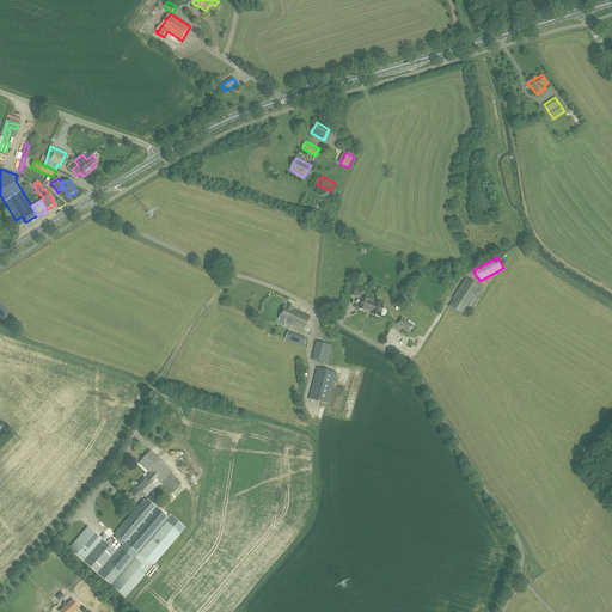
[(483,288),(467,277),(463,282),(453,298),(454,298),(452,301),(452,303),(451,305),(450,305),(448,307),(464,317),(469,307),(470,308),(483,288)]
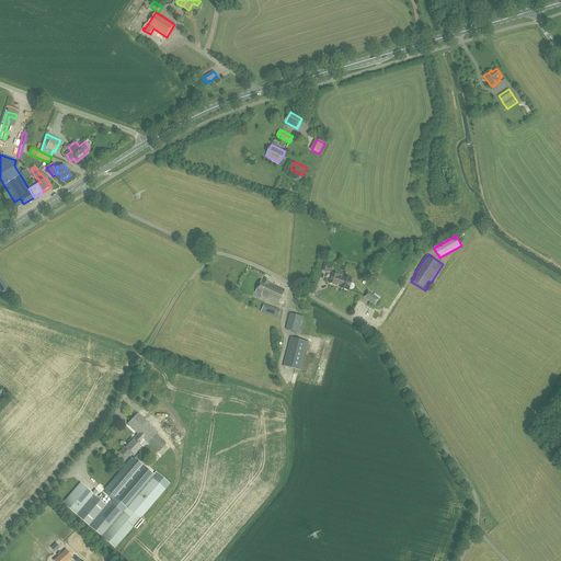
[(342,284),(344,278),(339,276),(340,275),(332,273),(329,283),(336,285),(338,282),(342,284)]
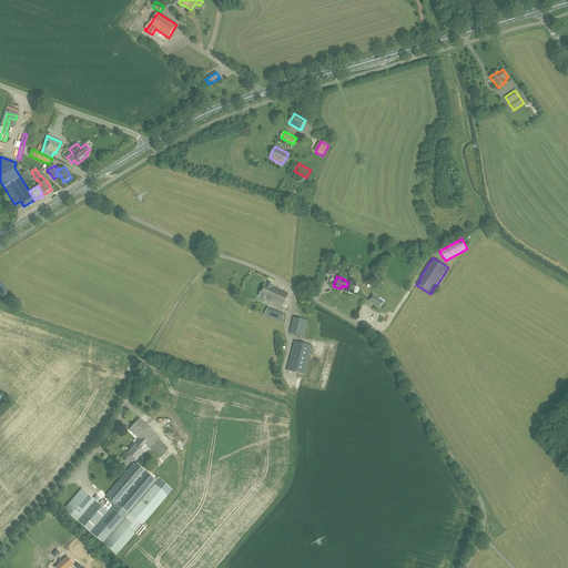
[(358,287),(356,286),(357,283),(348,281),(348,282),(346,287),(345,292),(353,294),(354,292),(356,293),(357,293),(358,292),(359,290),(359,288),(358,287)]
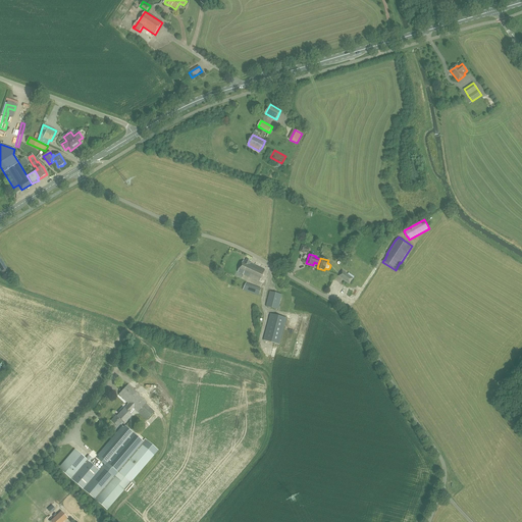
[(260,281),(265,270),(251,263),(251,261),(247,259),(246,261),(244,260),(239,272),(244,274),(260,281)]
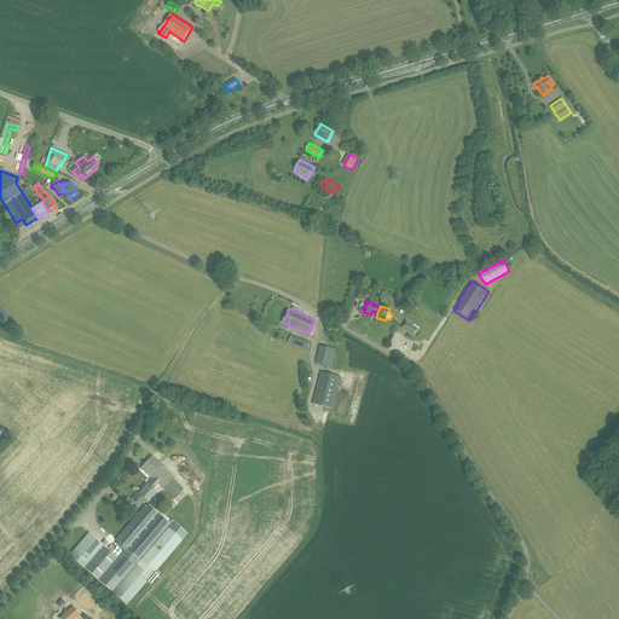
[(406,322),(403,328),(415,336),(418,330),(406,322)]
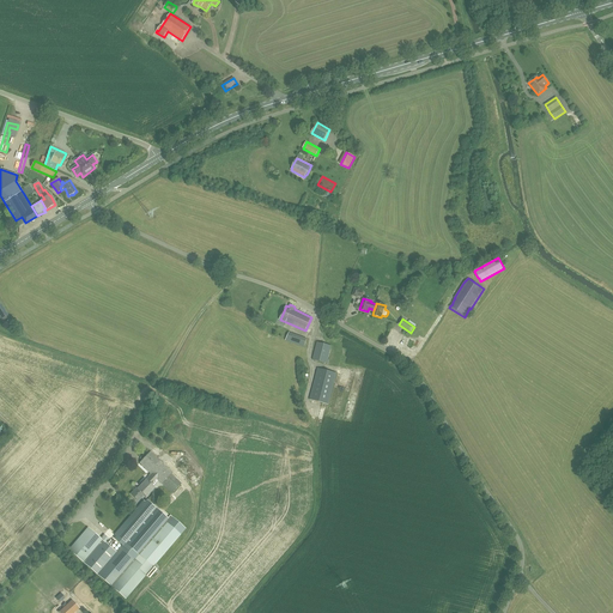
[(307,339),(289,332),(285,340),(304,347),(307,339)]
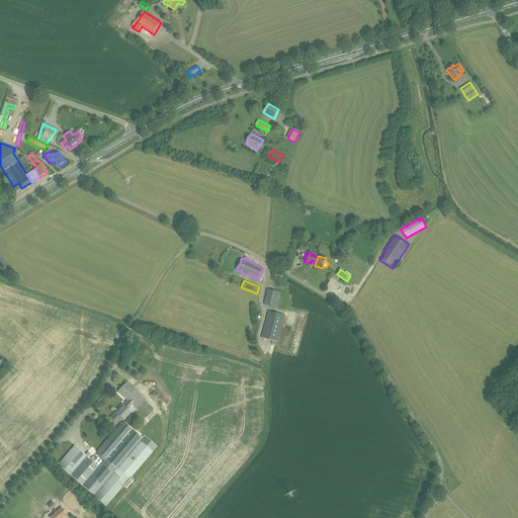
[(238,289),(237,292),(229,289),(227,294),(246,300),(247,297),(249,292),(238,289)]
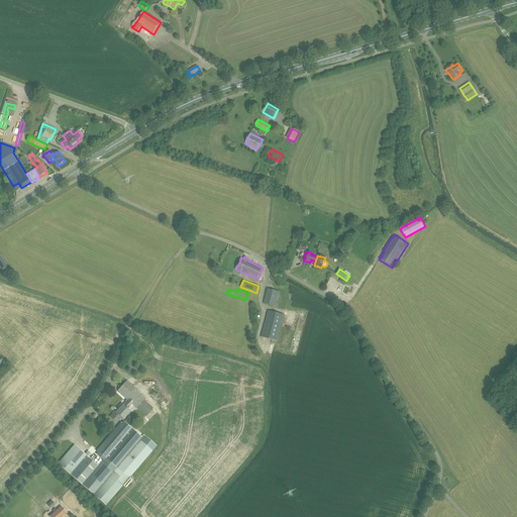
[(276,307),(280,292),(267,289),(264,303),(276,307)]
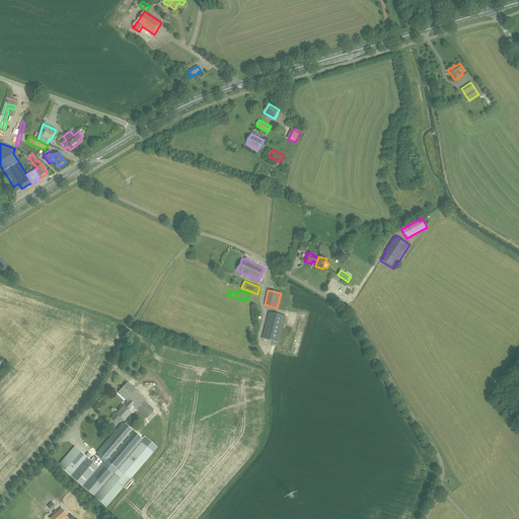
[(278,343),(285,315),(269,311),(262,339),(278,343)]
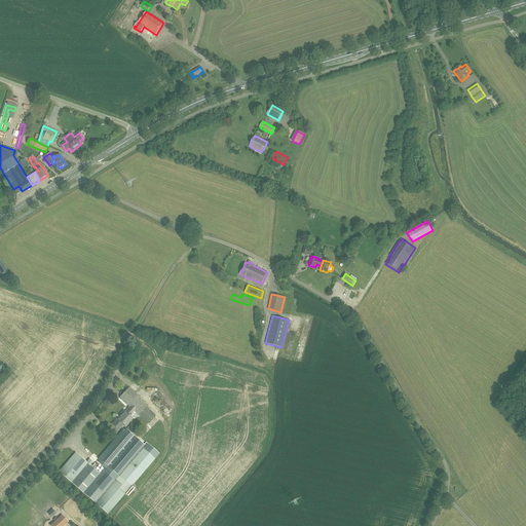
[(129,387),(120,398),(129,407),(125,412),(130,417),(136,412),(139,415),(147,407),(148,406),(129,387)]
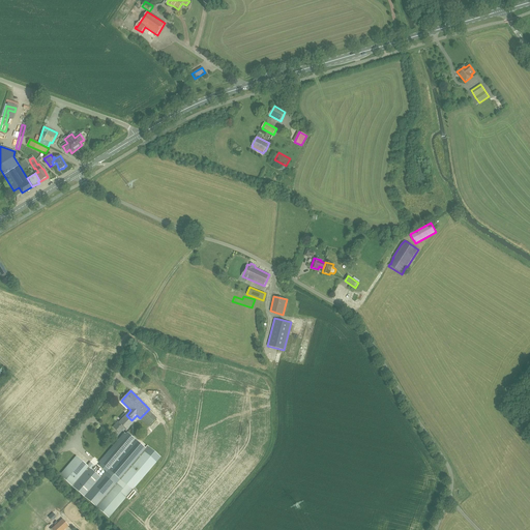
[(156,418),(148,410),(140,418),(149,427),(156,418)]
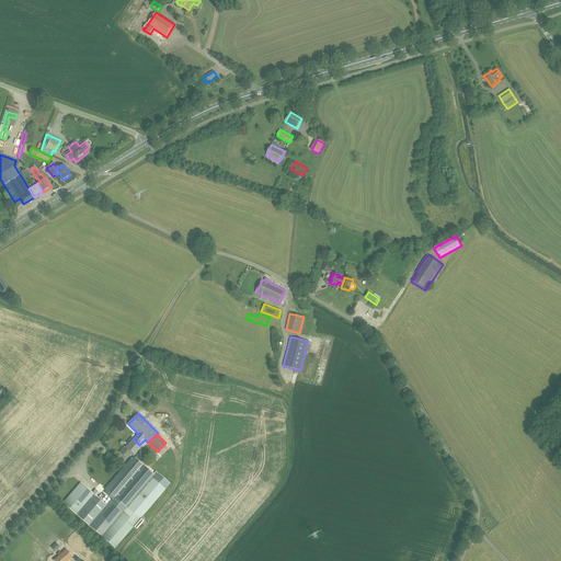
[(141,447),(139,445),(134,439),(126,447),(132,453),(134,455),(141,447)]
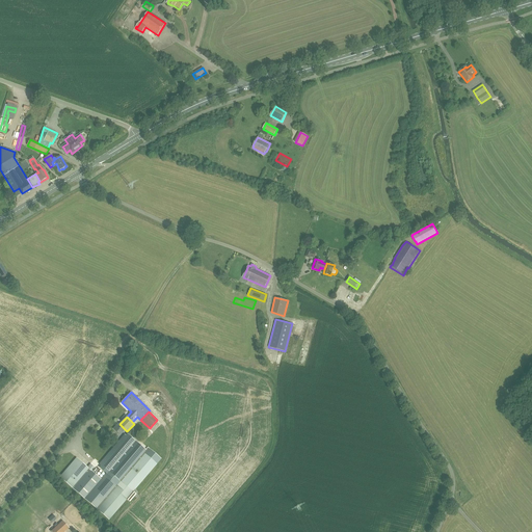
[(125,429),(118,423),(113,429),(120,434),(125,429)]
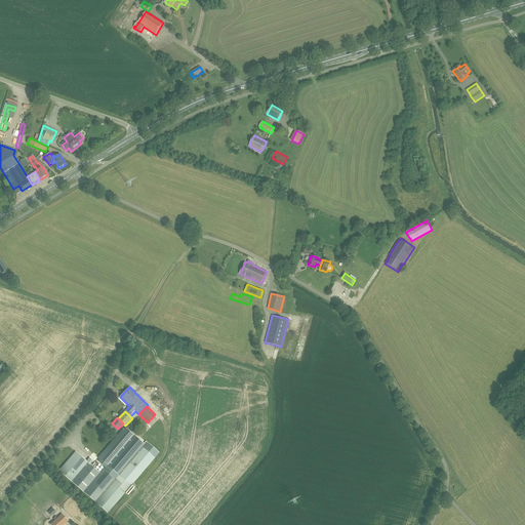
[(110,443),(97,458),(107,466),(108,467),(134,436),(132,434),(125,429),(124,430),(123,429),(110,443)]
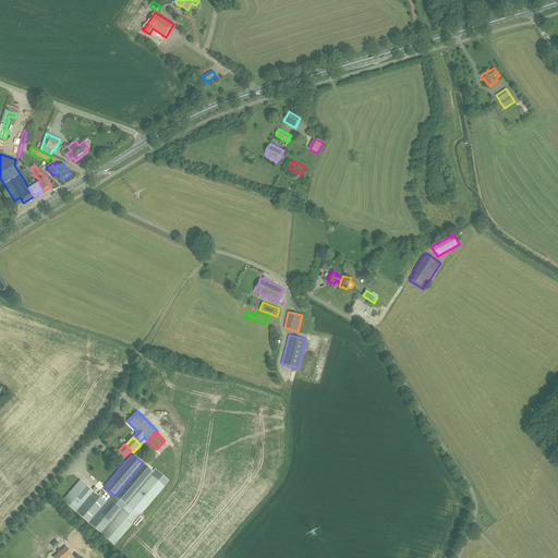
[(143,463),(114,496),(125,505),(153,472),(145,465),(143,463)]
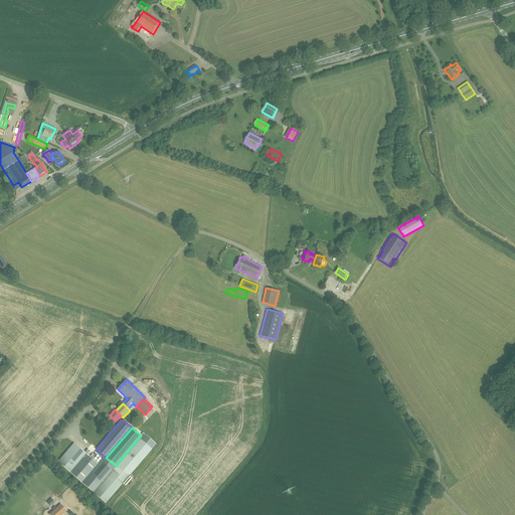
[(141,436),(142,436),(116,466),(128,477),(156,444),(143,433),(141,436)]
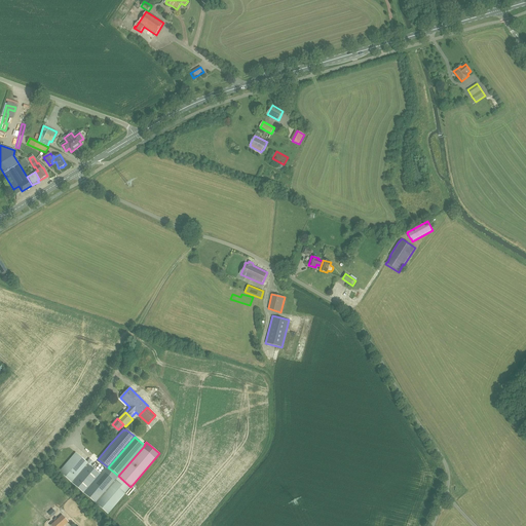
[(72,483),(88,463),(86,462),(76,453),(60,473),(72,483)]
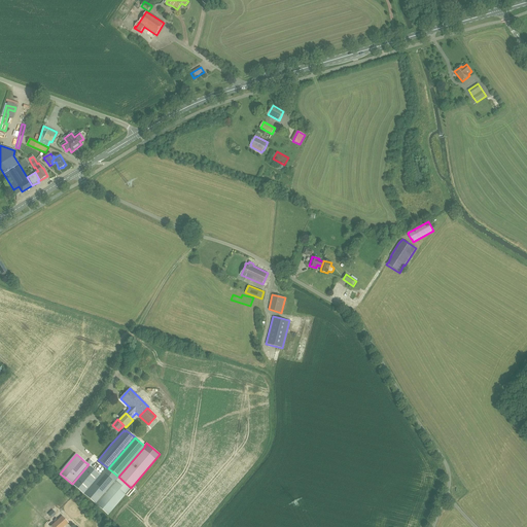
[(89,464),(72,484),(83,494),(88,490),(100,475),(92,467),(89,464)]
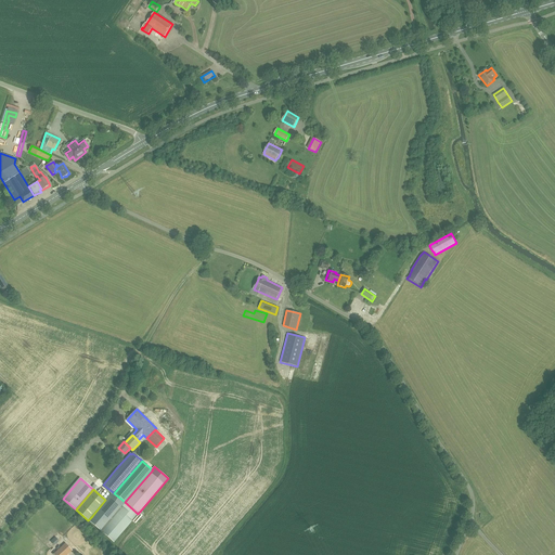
[(92,516),(88,520),(101,530),(125,502),(114,493),(113,492),(105,500),(92,516)]
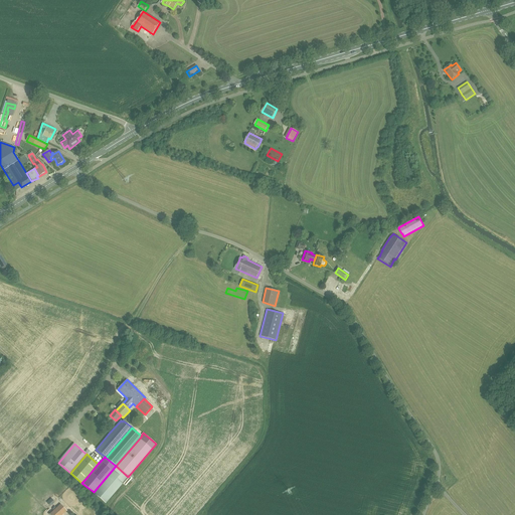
[(128,477),(116,466),(94,492),(106,503),(128,477)]
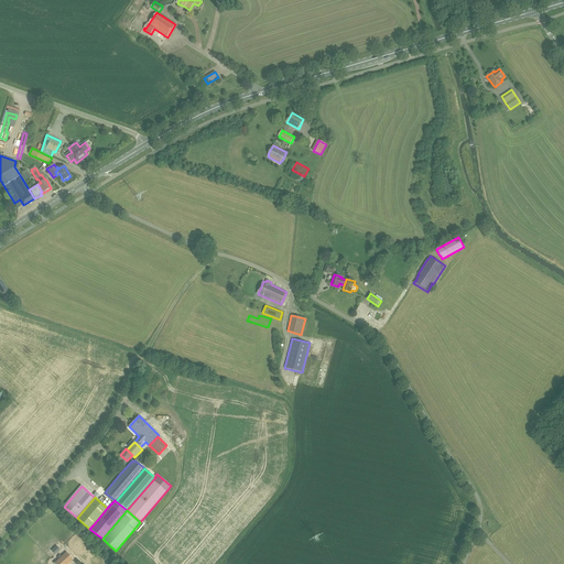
[(55,563),(67,563),(74,560),(67,553),(55,563)]
